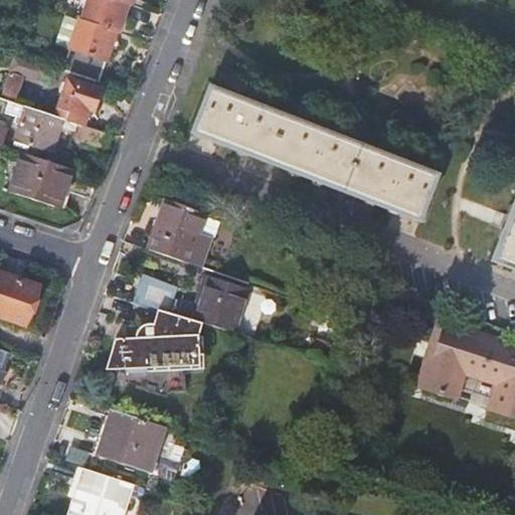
[(86,0),(78,19),(77,19),(60,71),(97,82),(115,32),(116,32),(126,4),(128,5),(129,0),(86,0)]
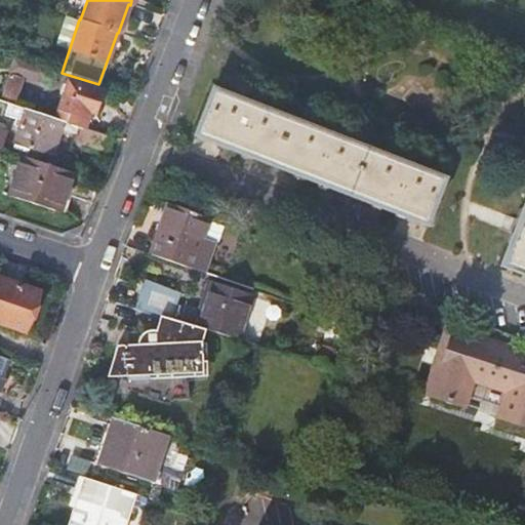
[(49,71),(33,66),(30,78),(45,83),(49,71)]
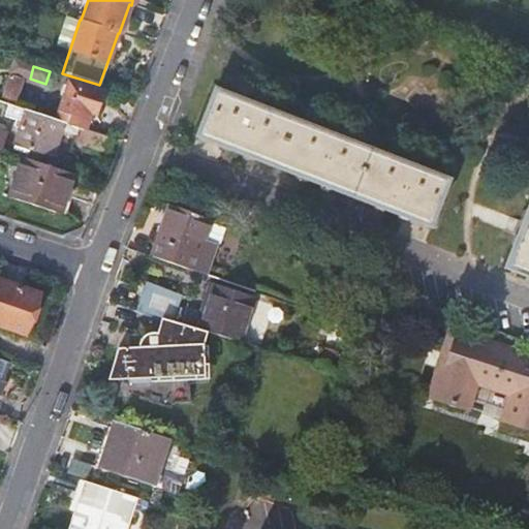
[(7,74),(1,95),(13,99),(21,79),(7,74)]
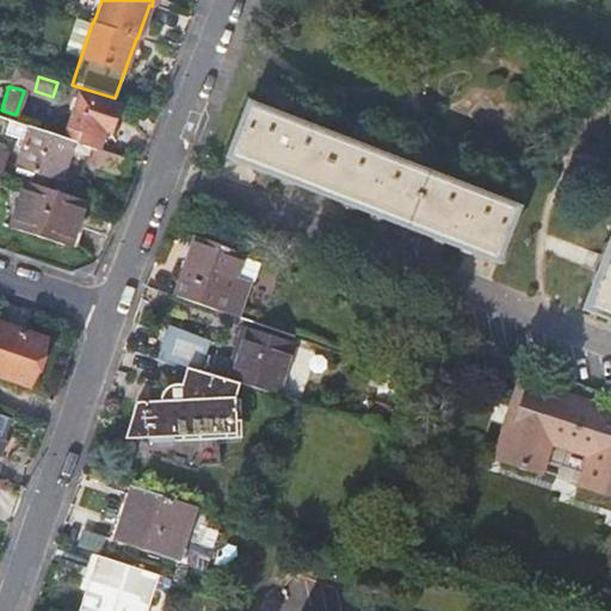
[(78,131),(75,140),(87,144),(96,147),(103,128),(107,130),(116,107),(76,94),(66,128),(78,131)]
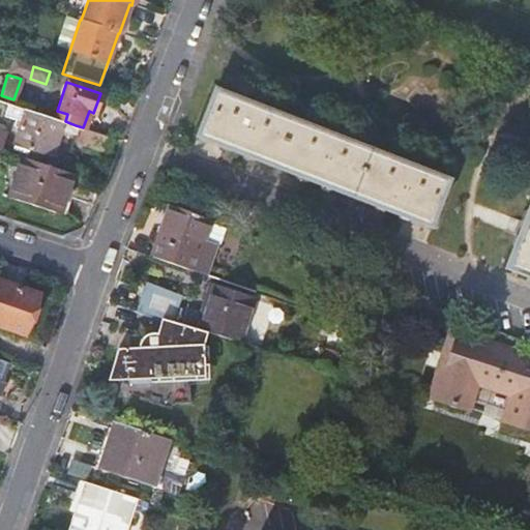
[(215,91),(197,138),(431,230),(449,182),(215,91)]
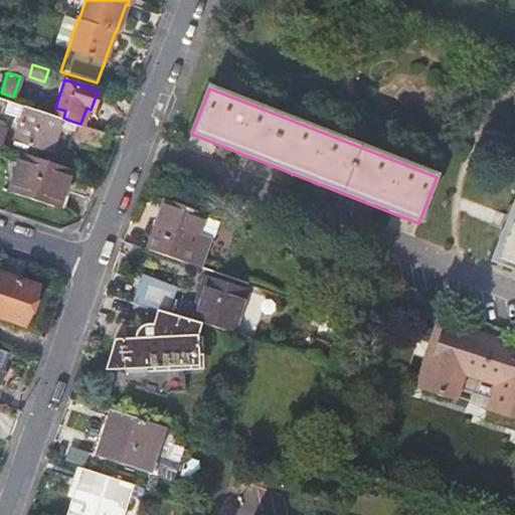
[(1,93),(0,95),(0,98),(12,102),(13,97),(1,93)]
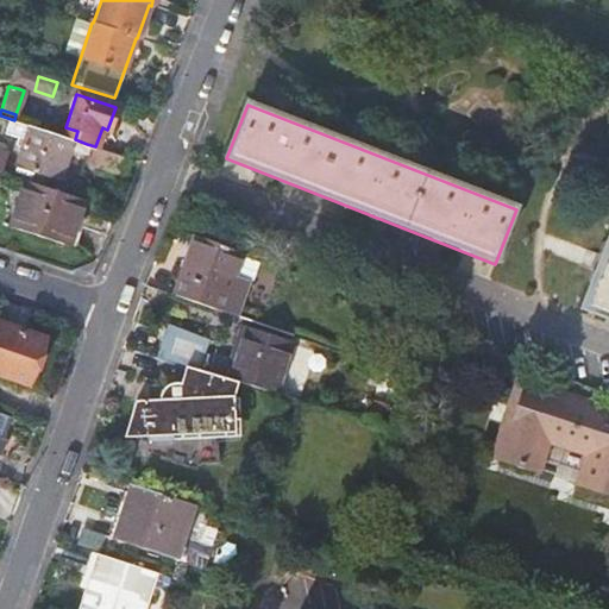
[(75,139),(29,125),(16,164),(60,179),(69,149),(85,154),(87,144),(75,139)]
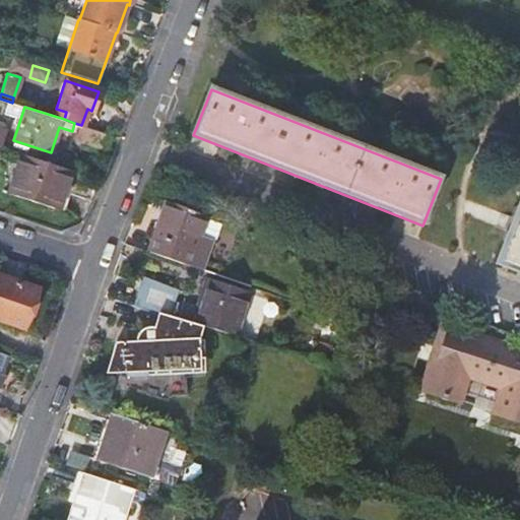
[(111,135),(81,125),(77,138),(106,148),(111,135)]
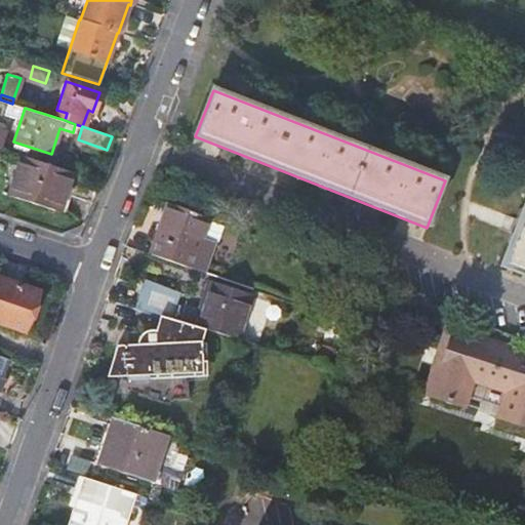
[(72,172),(18,155),(7,194),(58,211),(72,172)]
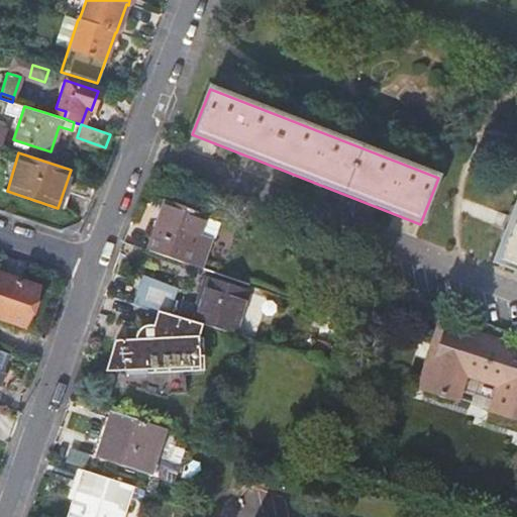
[(166,200),(148,252),(200,271),(210,241),(199,236),(206,216),(166,200)]
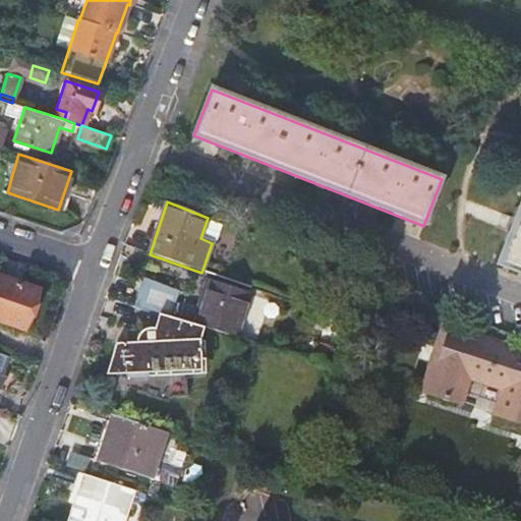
[(520,203),(498,266),(520,273),(520,203)]
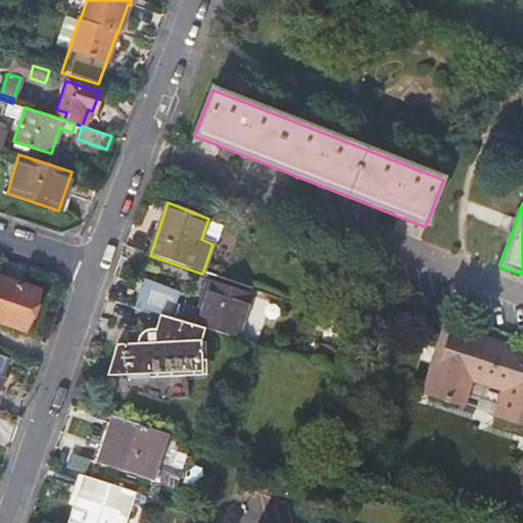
[(0,276),(0,320),(24,328),(37,289),(0,276)]
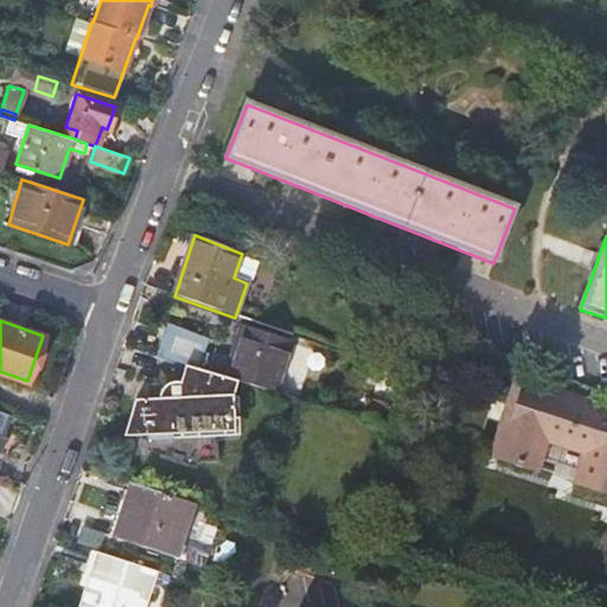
[(190,352),(191,326),(167,325),(166,351),(190,352)]
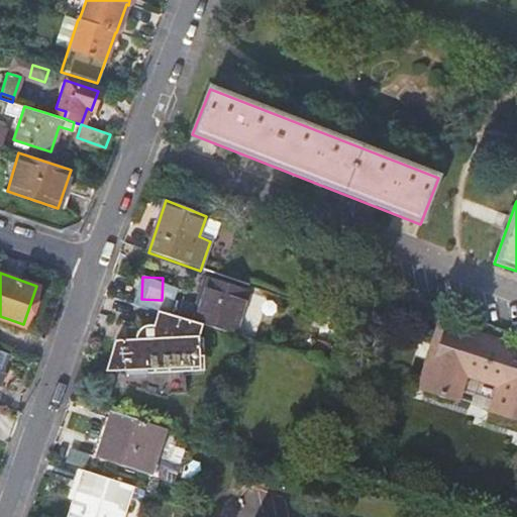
[(204,280),(196,305),(201,307),(209,281),(204,280)]
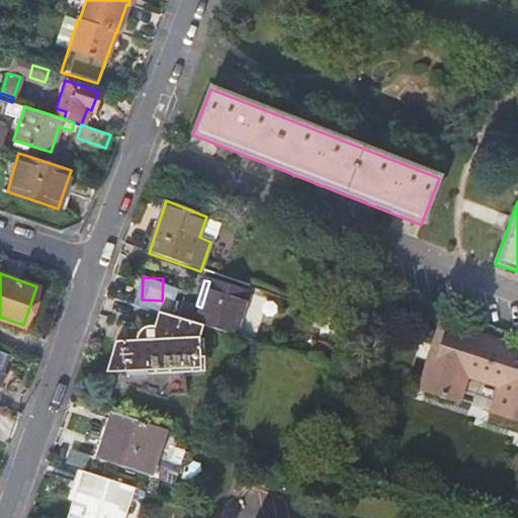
[(203,327),(216,331),(233,336),(247,293),(209,281),(201,308),(196,306),(173,299),(169,316),(175,318),(203,327)]
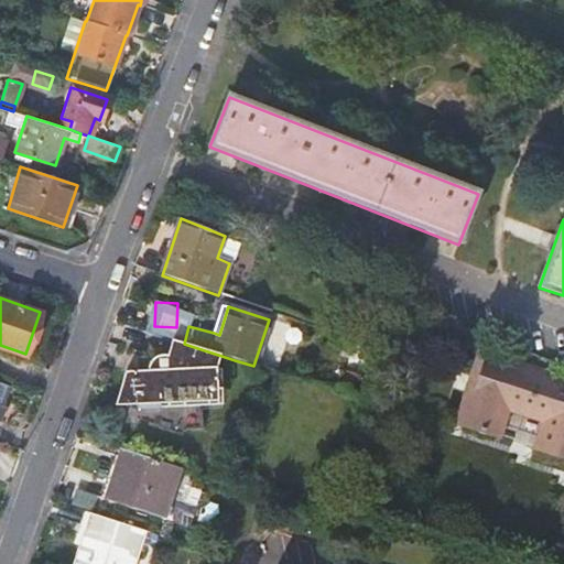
[(127,372),(121,388),(123,388),(125,407),(137,405),(138,409),(160,409),(160,404),(182,403),(183,408),(193,407),(192,403),(217,401),(217,378),(215,378),(215,370),(217,369),(221,356),(191,346),(184,344),(173,340),(167,357),(166,357),(165,356),(164,356),(163,356),(162,356),(161,356),(161,357),(160,357),(159,357),(158,357),(156,357),(156,358),(155,358),(154,358),(154,359),(153,360),(152,360),(152,361),(142,357),(138,372),(127,372)]
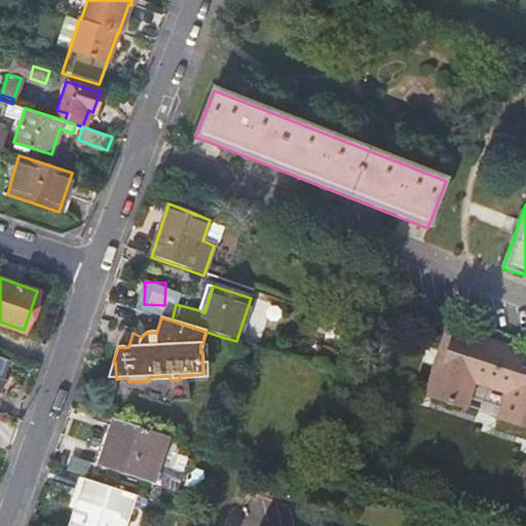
[(454,328),(430,397),(462,407),(472,382),(492,388),(493,384),(505,389),(496,418),(525,427),(525,360),(506,352),(508,349),(486,342),(488,338),(454,328)]
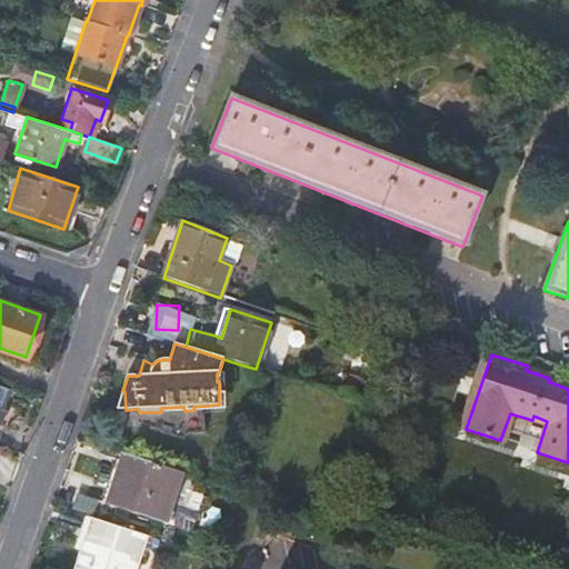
[(125,391),(122,391),(116,410),(126,410),(125,391)]
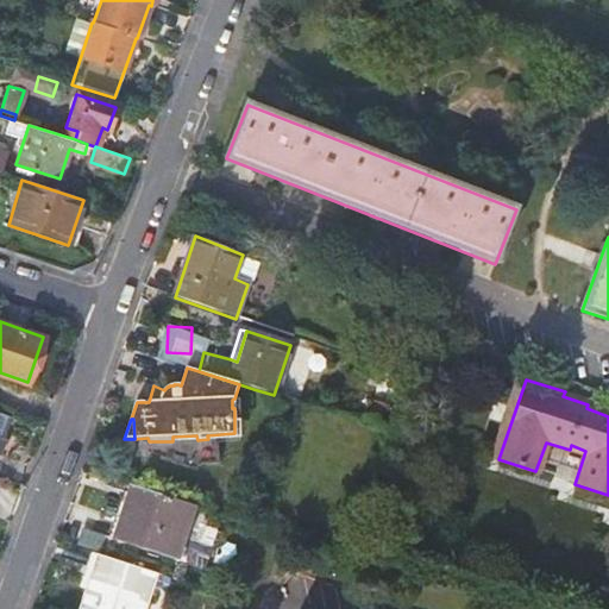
[(192,507),(130,487),(113,541),(174,562),(192,507)]
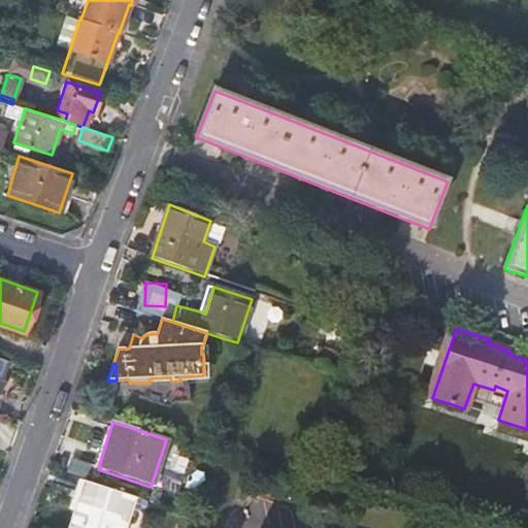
[(168,452),(164,482),(185,484),(189,454),(168,452)]
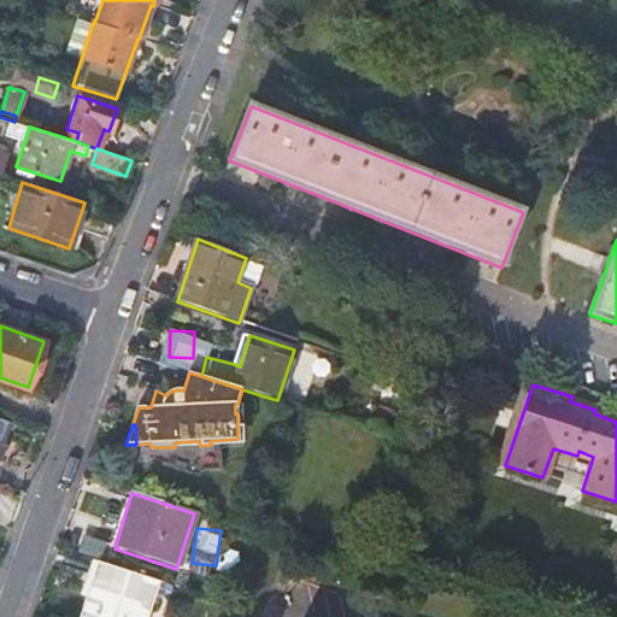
[(146,616),(158,582),(95,562),(76,616),(146,616)]
